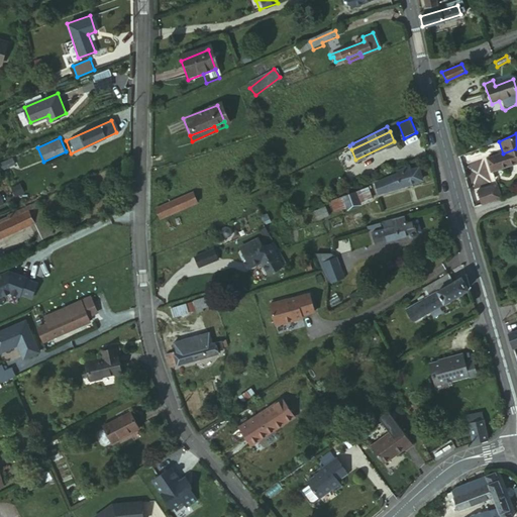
[(486,146),(493,143),(490,137),(484,139),(486,146)]
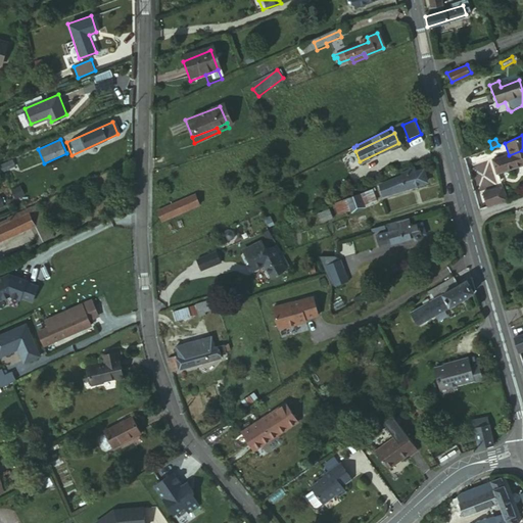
[(478,145),(481,151),(491,148),(489,141),(478,145)]
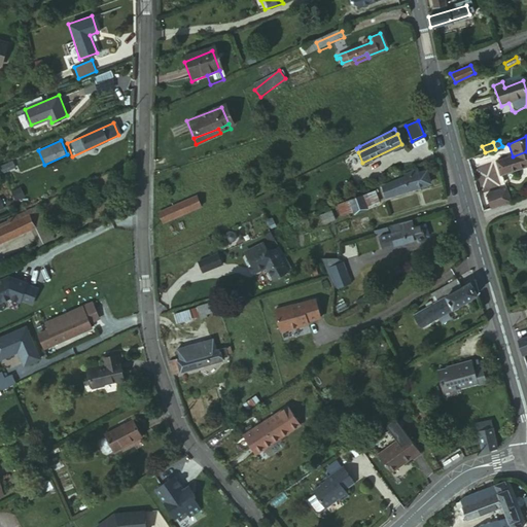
[(526,151),(513,156),(495,163),(499,173),(526,163),(526,151)]
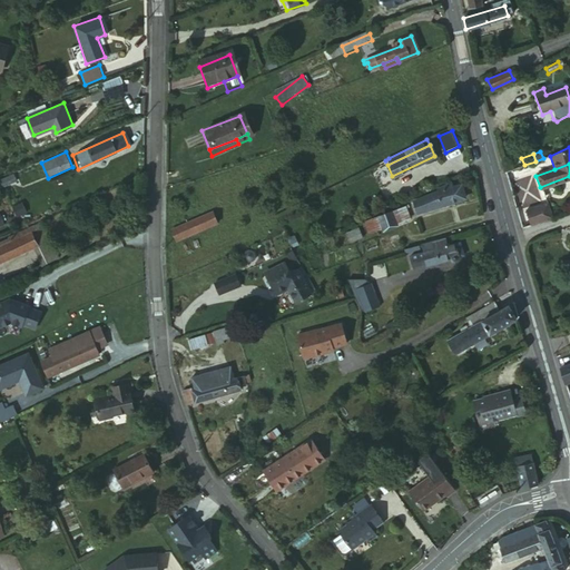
[(415,213),(463,198),(460,187),(452,189),(450,184),(438,188),(439,194),(412,202),(415,213)]
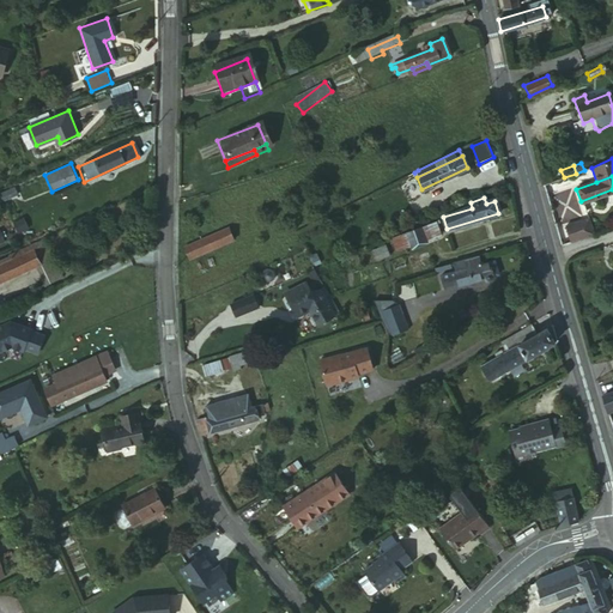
[(587,237),(595,235),(589,216),(581,217),(587,237)]
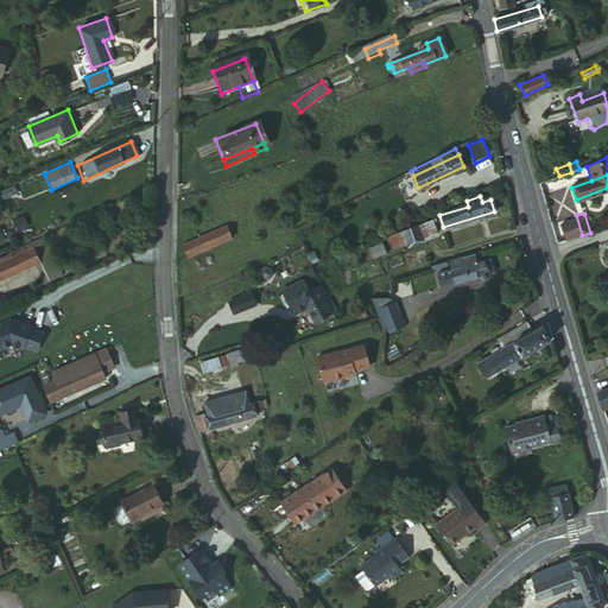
[(561,220),(567,238),(582,235),(576,215),(561,220)]
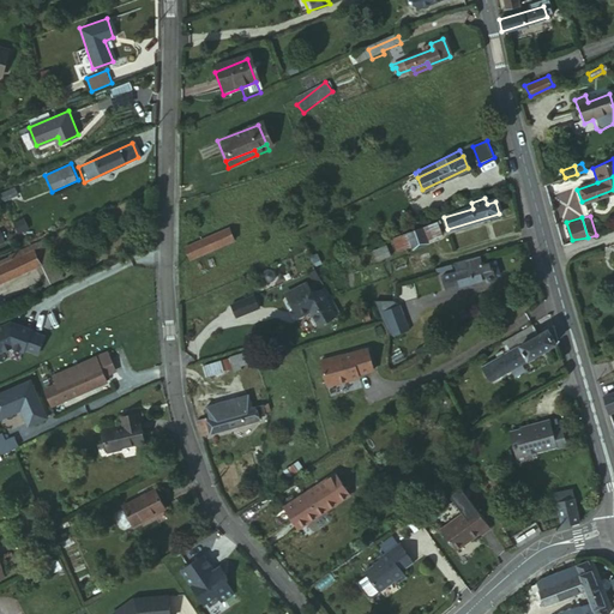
[(396,251),(402,250),(439,236),(435,223),(392,239),(396,251)]
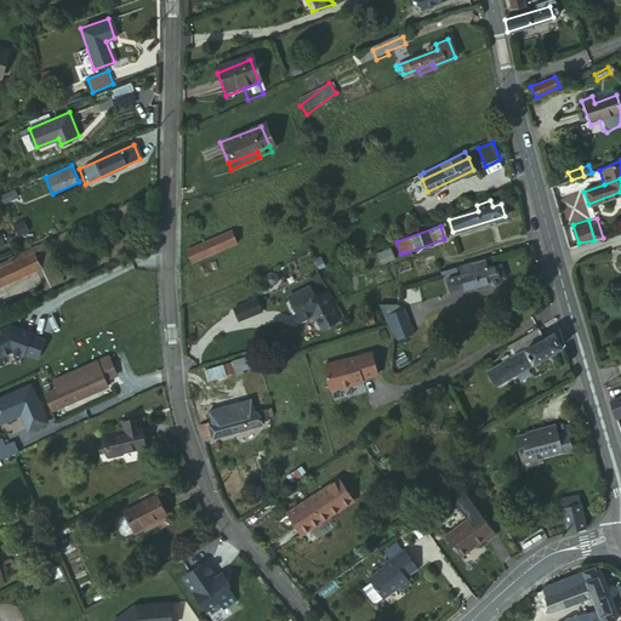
[(191,262),(241,239),(237,227),(186,250),(191,262)]
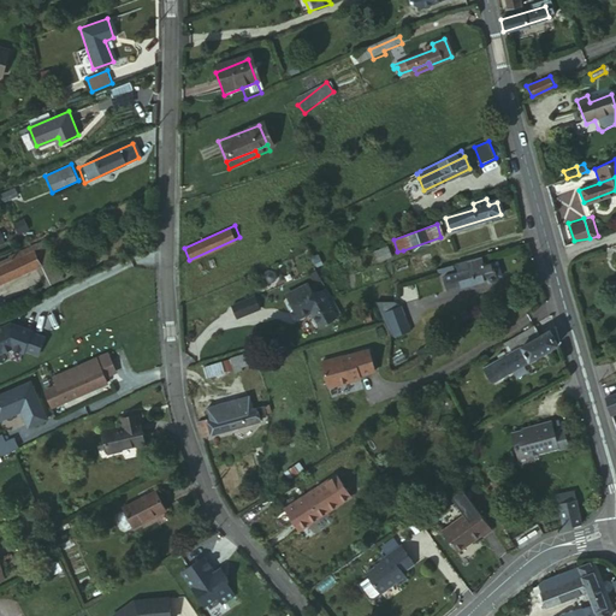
[(374,253),(379,262),(392,256),(389,247),(374,253)]
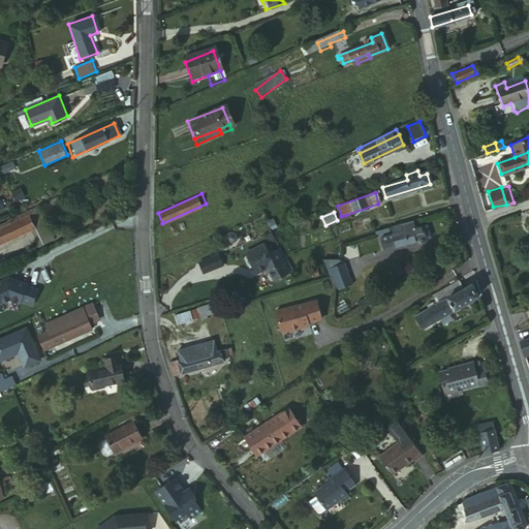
[(0,242),(32,227),(27,216),(9,224),(7,220),(0,223),(0,242)]
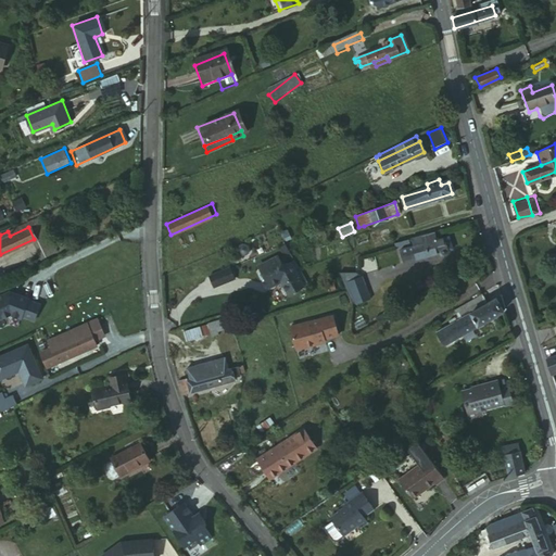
[(434,239),(433,231),(408,238),(411,245),(399,249),(402,263),(439,253),(439,255),(442,255),(445,253),(446,250),(445,248),(451,247),(447,236),(434,239)]
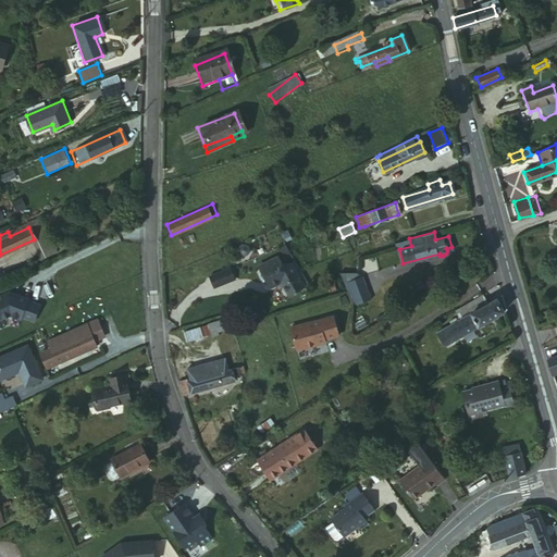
[(287,294),(302,286),(288,260),(283,262),(280,254),(258,265),(268,285),(280,279),(287,294)]
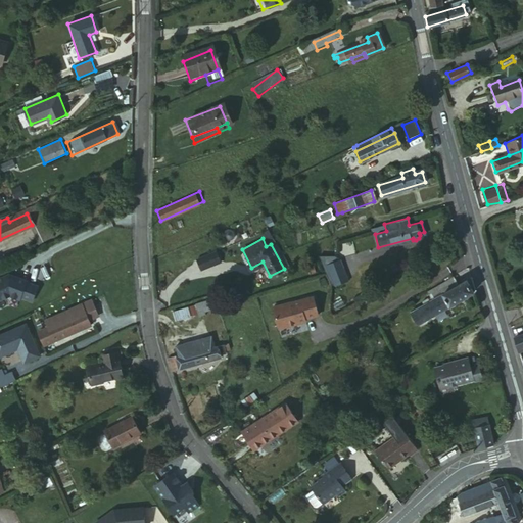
[(289,267),(276,242),(271,244),(284,269),(289,267)]
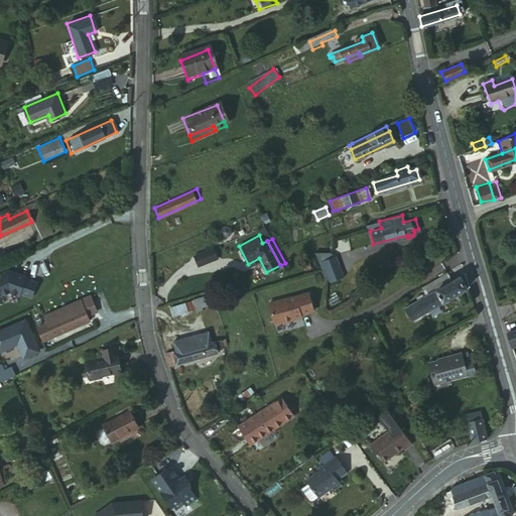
[(212,246),(192,254),(198,264),(216,257),(212,246)]
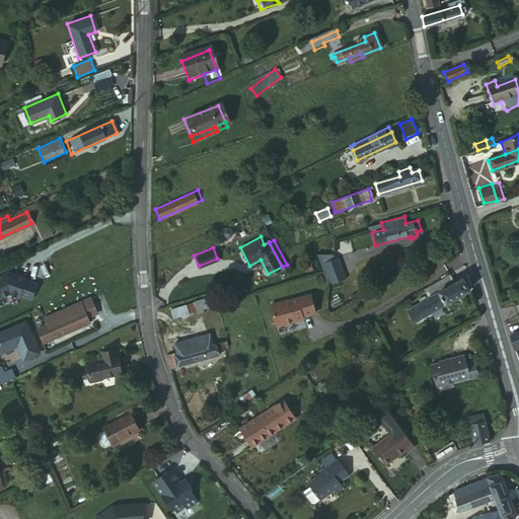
[(321,264),(330,280),(341,276),(332,258),(331,261),(321,264)]
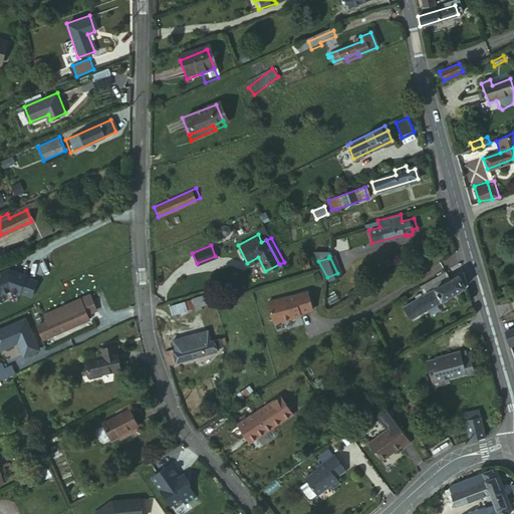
[(0,294),(11,290),(20,293),(21,291),(33,295),(38,280),(26,276),(27,275),(9,269),(0,273),(0,294)]
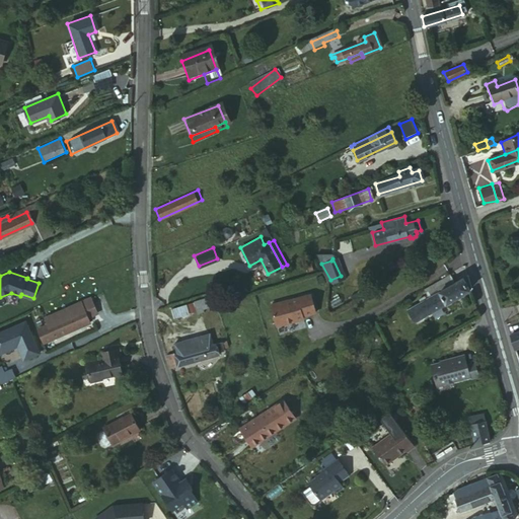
[(429,299),(453,284),(448,275),(423,290),(429,299)]
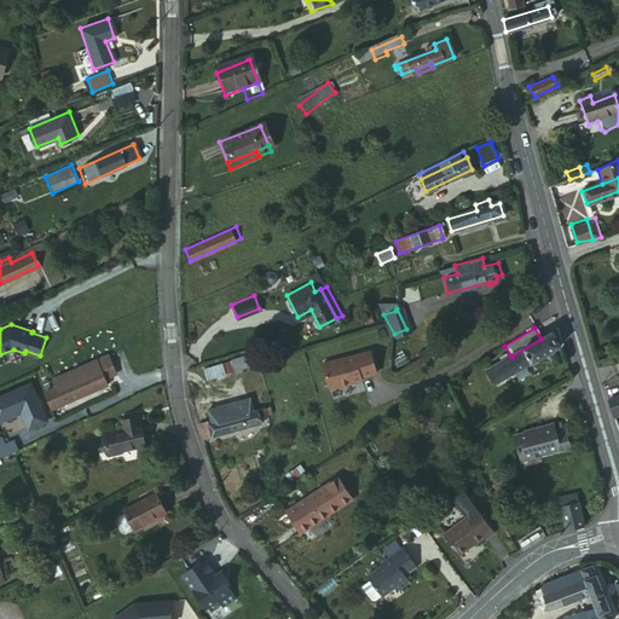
[(493,383),(560,343),(551,333),(541,339),(512,357),(485,372),(493,383)]
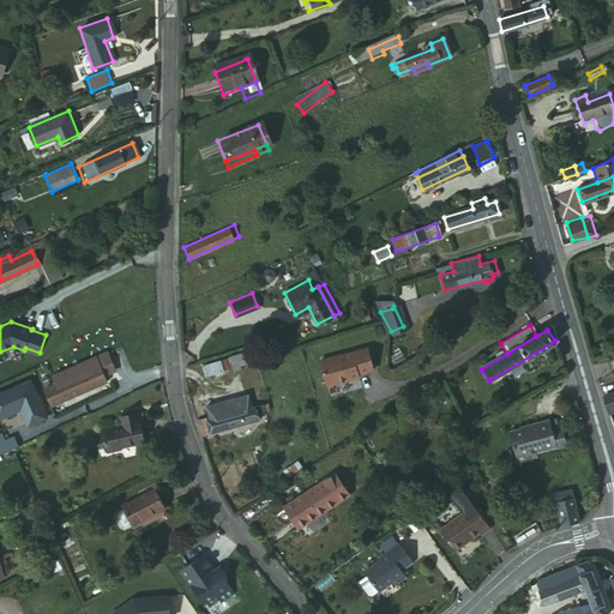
[(332,353),(319,356),(325,381),(357,373),(356,371),(373,367),(367,345),(332,354),(332,353)]
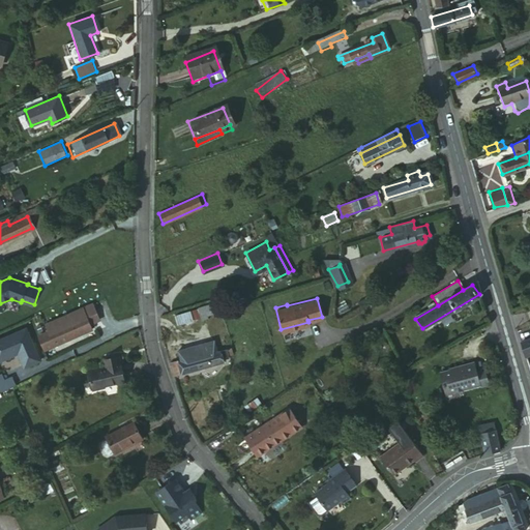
[(68,311),(42,322),(47,332),(53,346),(89,329),(85,322),(93,318),(88,305),(69,314),(68,311)]
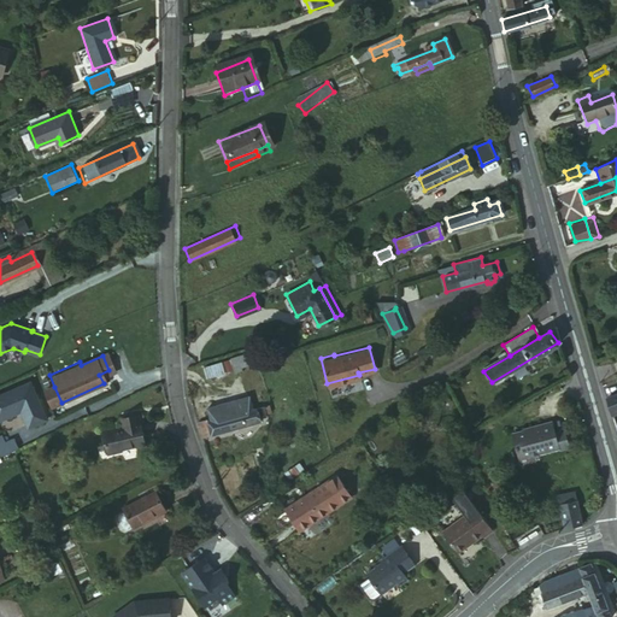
[(238,368),(244,365),(241,356),(200,369),(203,378),(229,370),(230,374),(239,371),(238,368)]
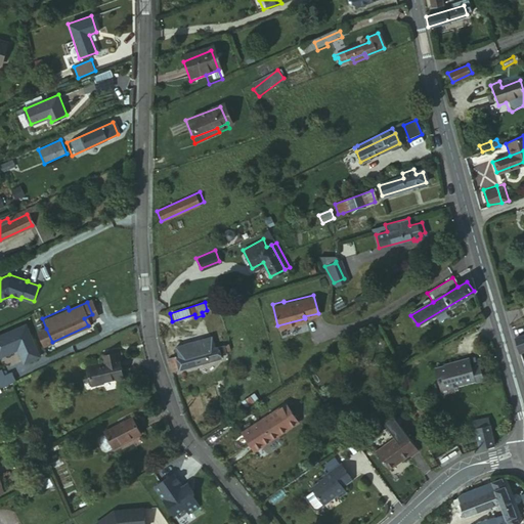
[(46,329),(42,318),(30,323),(35,334),(46,329)]
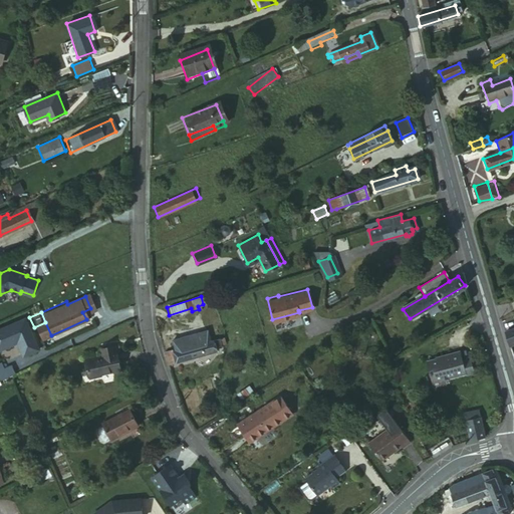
[(24,314),(0,324),(0,343),(18,335),(23,348),(37,342),(24,314)]
